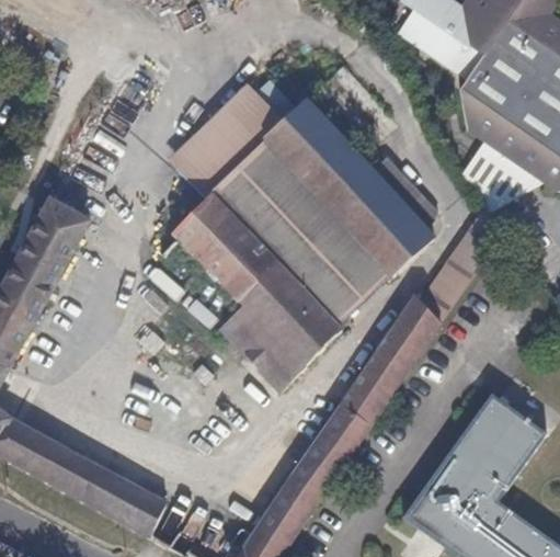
[(559,20),(549,12),(557,0),(465,0),(461,6),(469,45),(482,54),(458,89),(466,127),(483,139),(544,181),(558,190),(559,189),(559,20)]
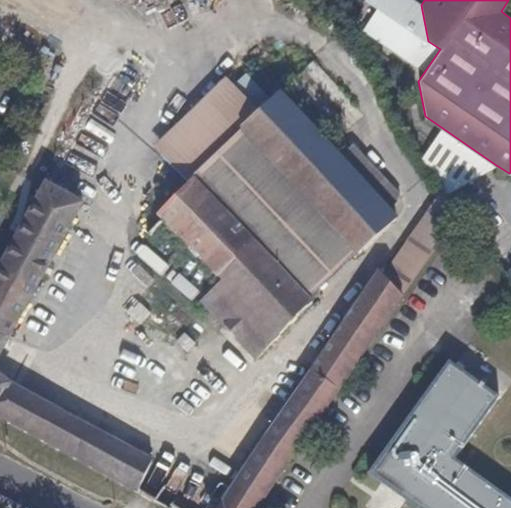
[(192,174),(241,127),(238,125),(258,108),(232,82),(160,153),(186,180),(192,174)]
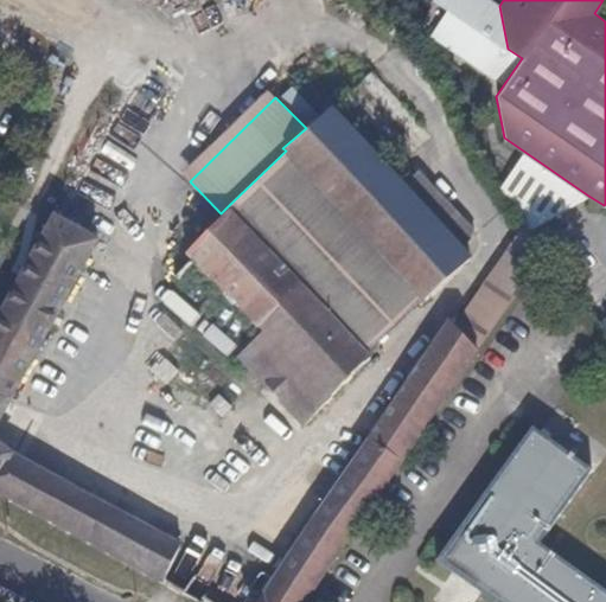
[(474,229),(415,170),(401,184),(329,107),(306,128),(282,148),(286,151),(421,296),(423,298),(469,255),(458,244),(474,229)]
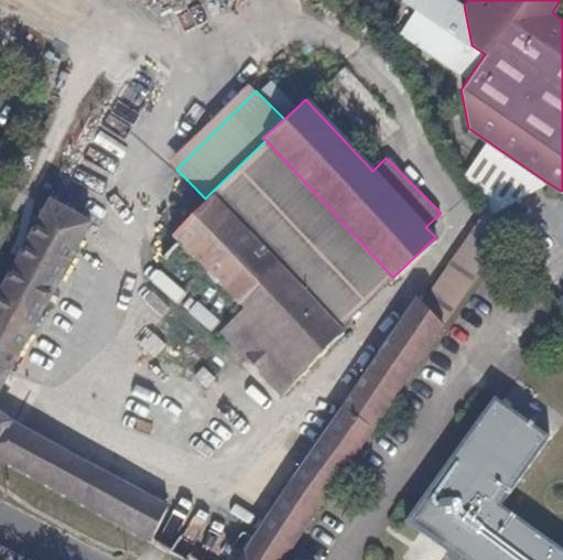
[(391,276),(266,140),(212,192),(338,325),(391,276)]
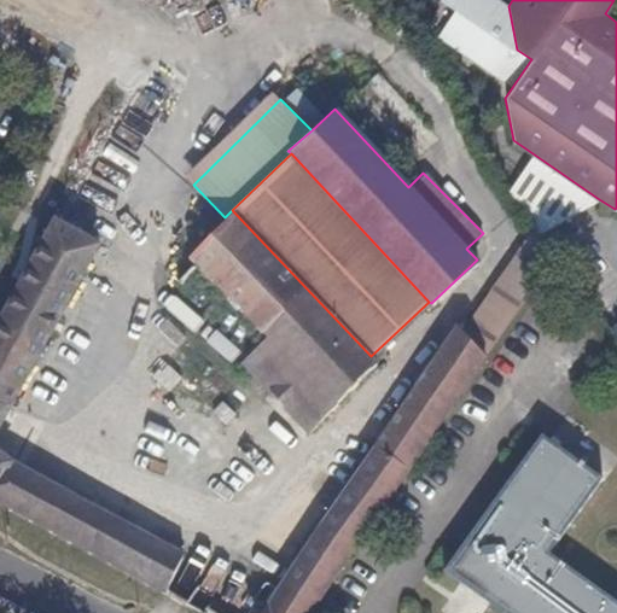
[(599,199),(533,153),(508,187),(531,223),(537,233),(599,199)]
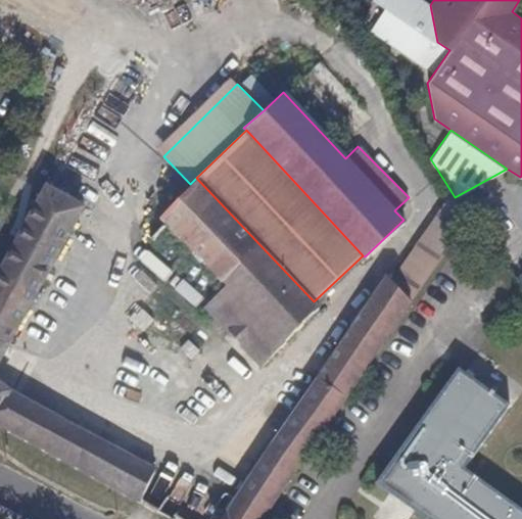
[(314,301),(196,178),(190,184),(158,218),(224,283),(203,302),(262,364),(318,305),(314,301)]
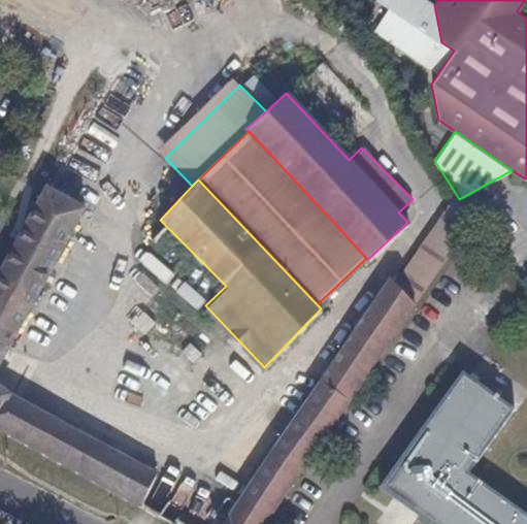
[(0,359),(85,206),(46,185),(0,268),(0,427),(51,454),(139,503),(156,470),(11,393),(0,383),(0,359)]
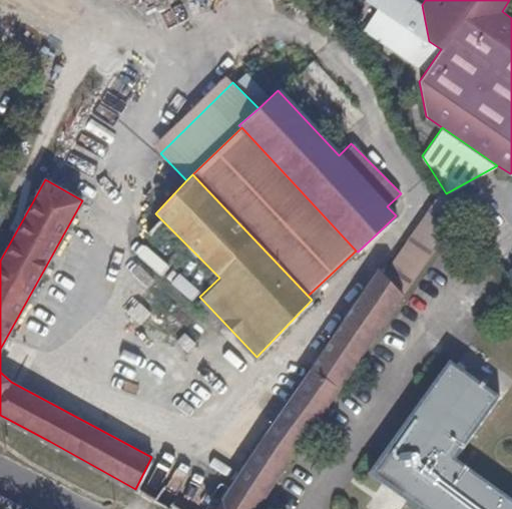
[(402,293),(457,210),(446,193),(441,185),(382,271),(402,293)]
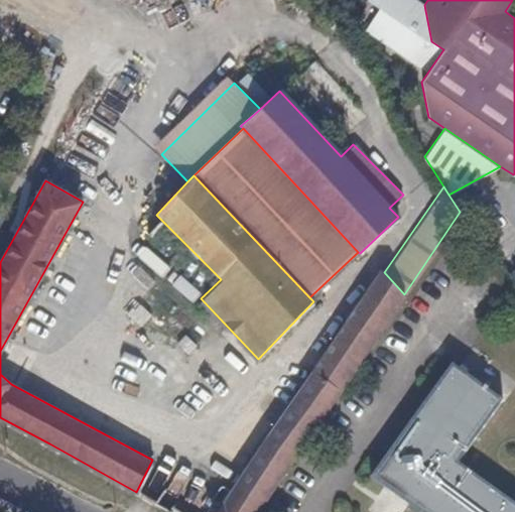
[(256,511),(341,389),(404,294),(384,272),(381,269),(313,370),(286,409),(224,501),(216,511),(256,511)]
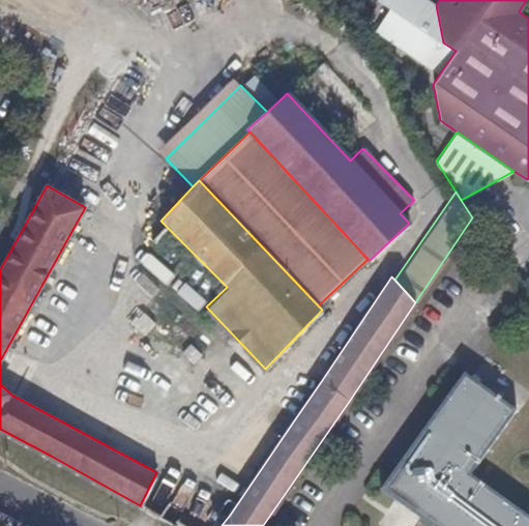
[(528,525),(528,515),(469,472),(515,408),(464,372),(381,487),(436,525),(528,525)]
